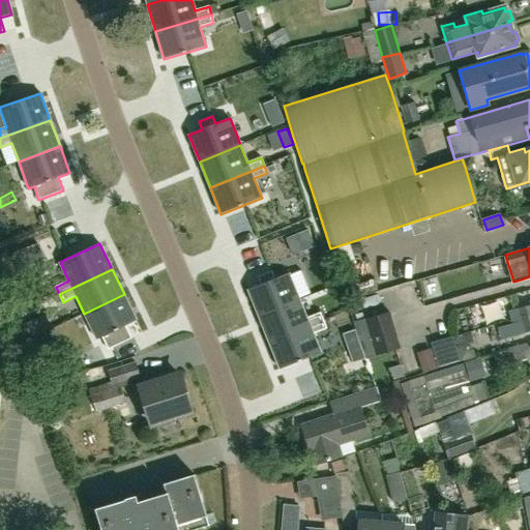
[(299,300),(289,273),(274,278),(271,271),(258,276),(261,285),(247,290),(259,317),(299,300)]
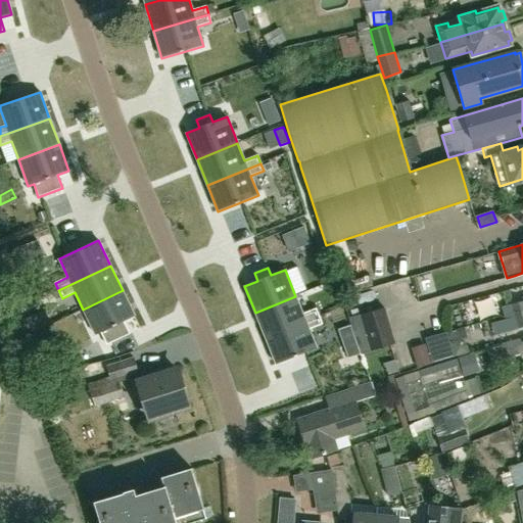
[(83,310),(95,335),(101,332),(106,345),(130,334),(124,321),(135,316),(123,290),(83,310)]
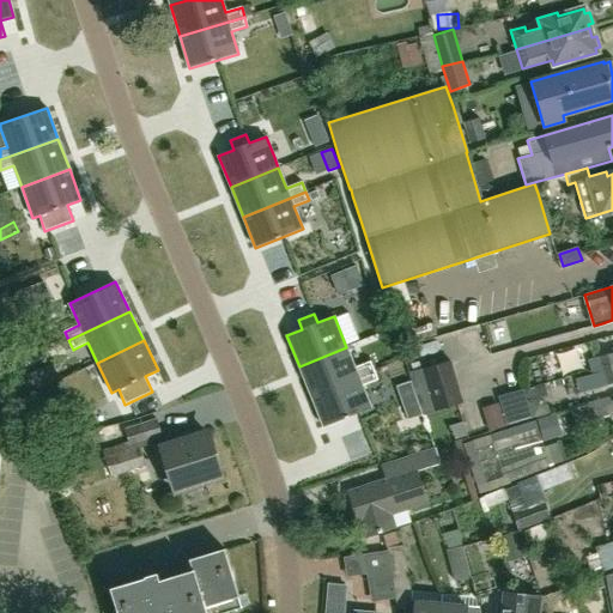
[(346,347),(299,366),(311,396),(374,371),(370,362),(354,368),(346,347)]
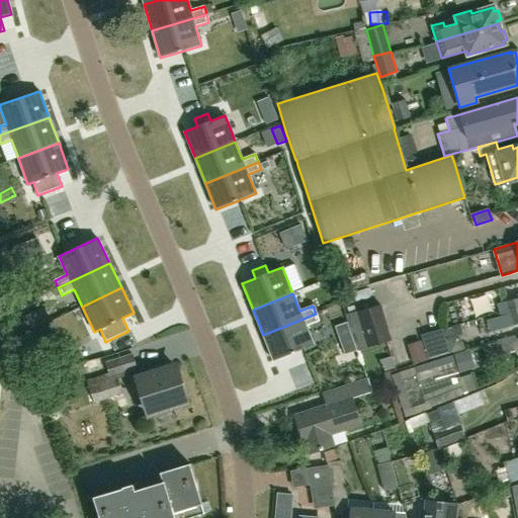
[(516,298),(496,305),(499,317),(517,311),(517,293),(515,295),(516,298)]
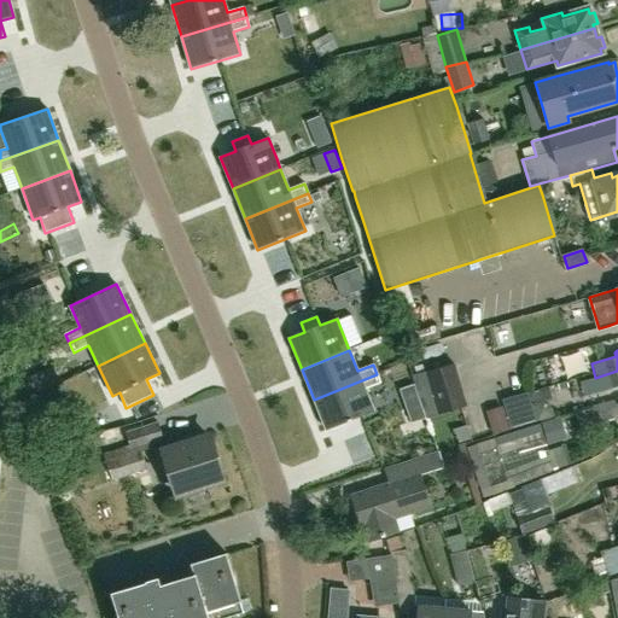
[(424,419),(437,415),(467,407),(454,362),(426,372),(412,375),(424,419)]
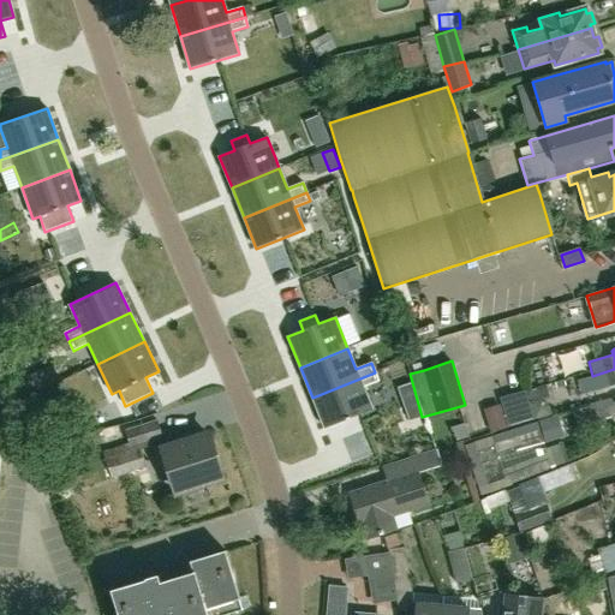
[(614,369),(592,376),(592,377),(577,381),(581,394),(596,390),(614,386),(614,369)]
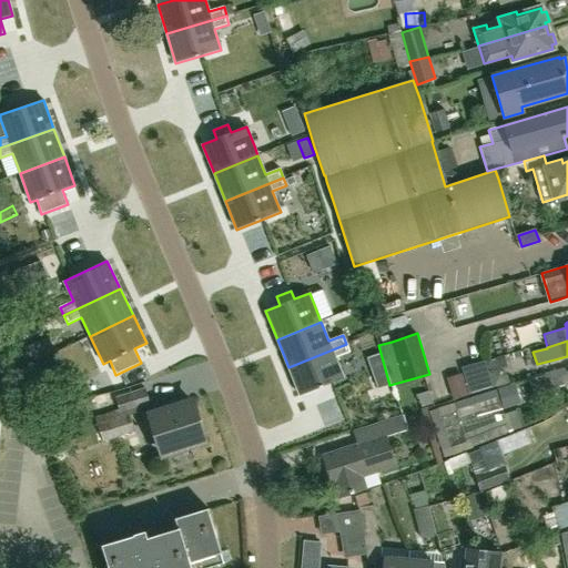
[(346,344),(288,367),(300,395),(344,378),(335,357),(350,352),(346,344)]
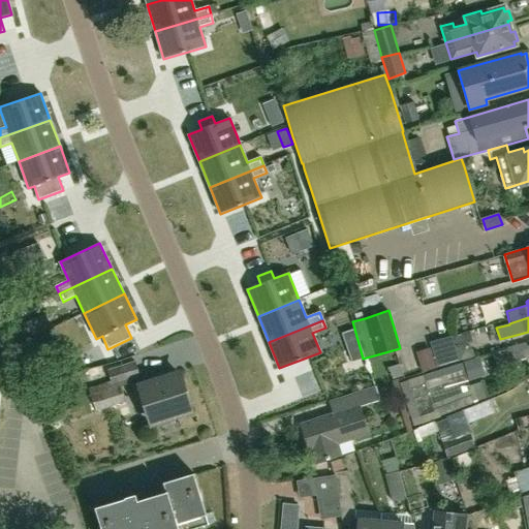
[(354,330),(342,334),(345,343),(358,339),(354,330)]
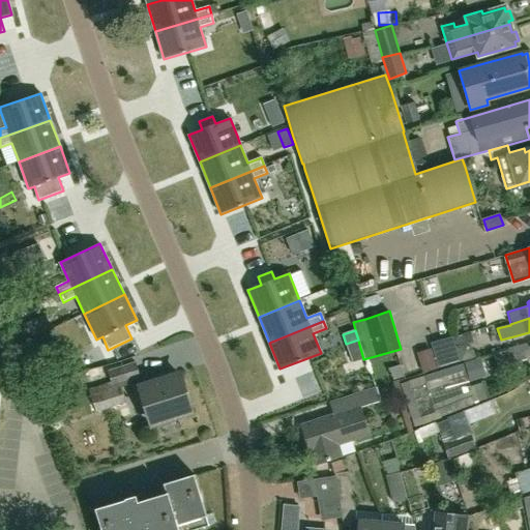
[(460,362),(452,339),(451,339),(451,337),(430,344),(437,369),(460,362)]
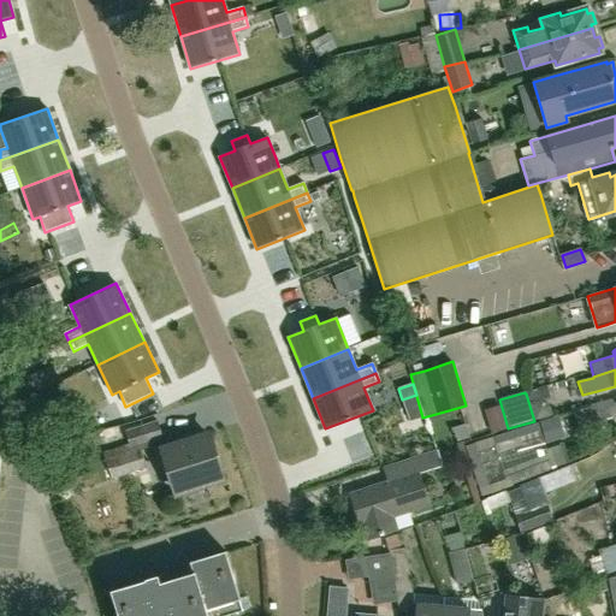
[(615,396),(615,397),(614,398),(590,406),(590,407),(575,412),(580,427),(615,416),(615,396)]
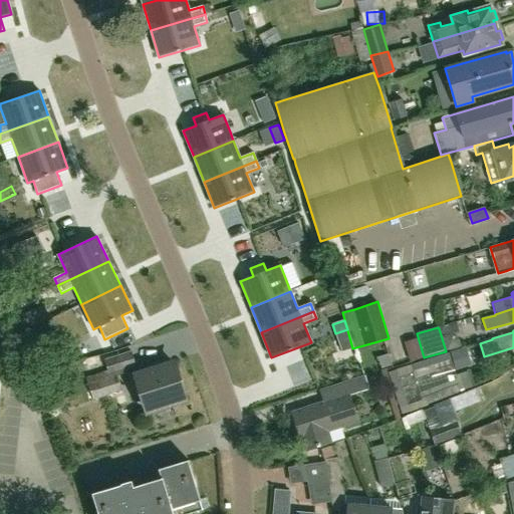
[(107,370),(85,377),(92,401),(121,391),(117,375),(123,373),(123,370),(136,366),(130,351),(103,359),(107,370)]
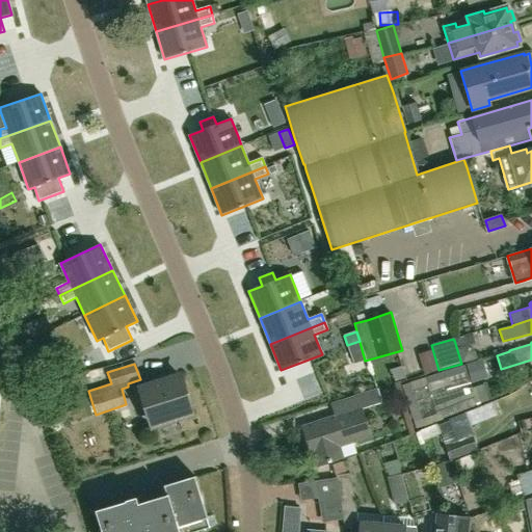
[(488,400),(483,384),(472,388),(464,365),(424,377),(424,378),(402,386),(417,428),(428,425),(443,419),(476,405),(488,400)]
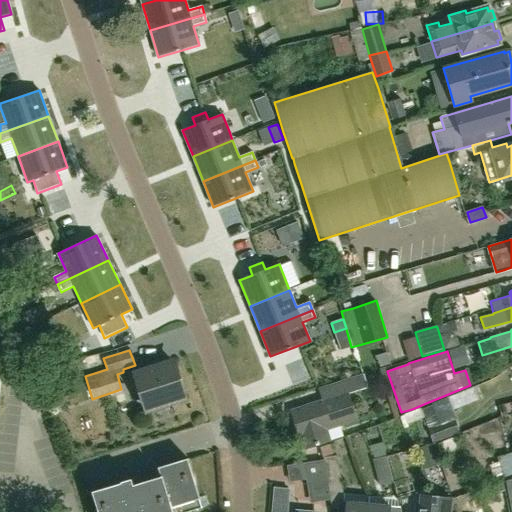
[(155,369),(153,363),(143,367),(144,372),(134,375),(145,409),(182,397),(172,363),(155,369)]
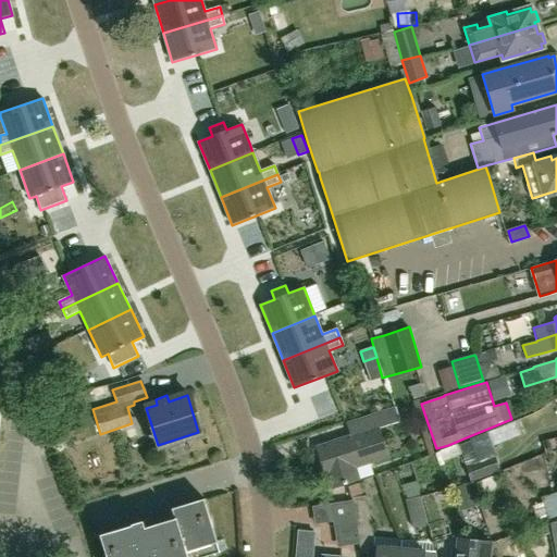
[(359,419),(341,424),(342,425),(346,424),(350,436),(317,446),(330,489),(357,480),(354,467),(386,457),(378,429),(399,422),(395,409),(394,409),(394,408),(392,409),(359,419)]
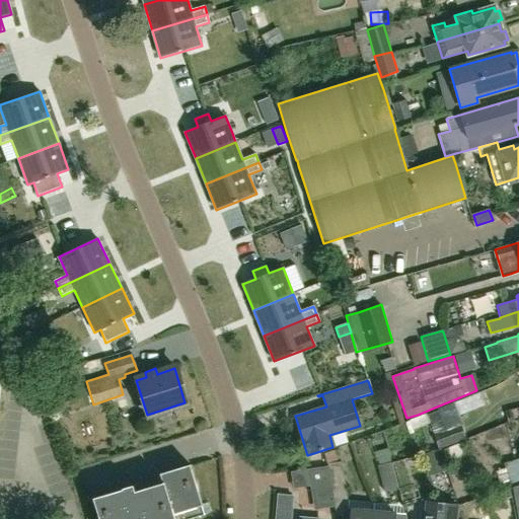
[(465,439),(460,425),(461,425),(458,416),(489,403),(484,391),(437,410),(437,411),(427,416),(434,434),(433,434),(438,449),(465,439)]
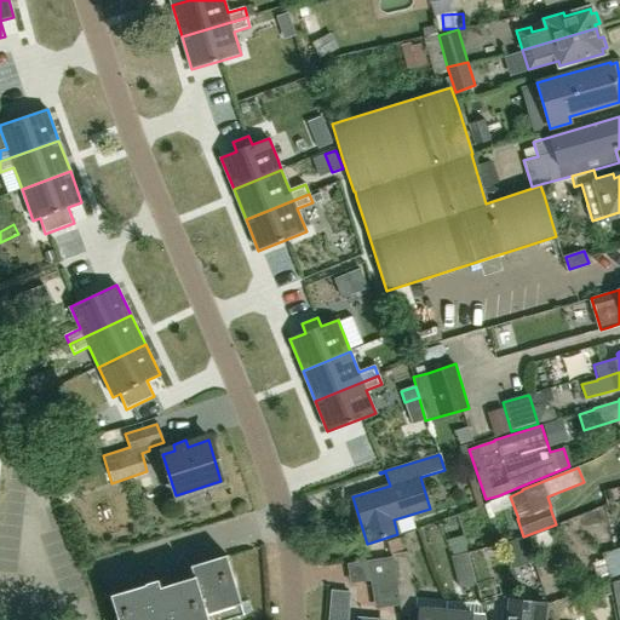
[(612,581),(619,578),(619,549),(602,555),(604,560),(612,581)]
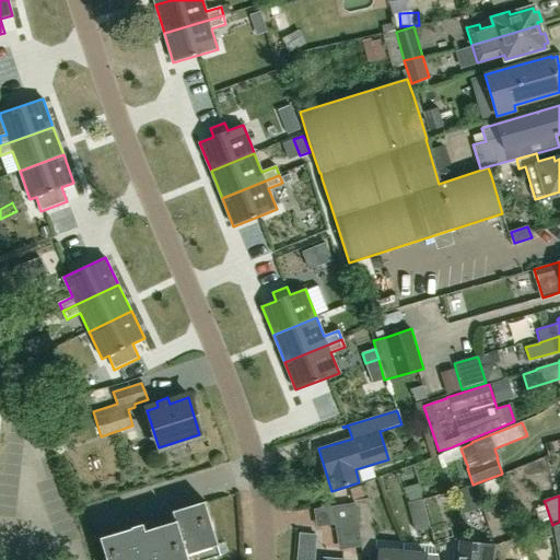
[(353,501),(358,529),(362,558),(377,555),(368,498),(353,501)]
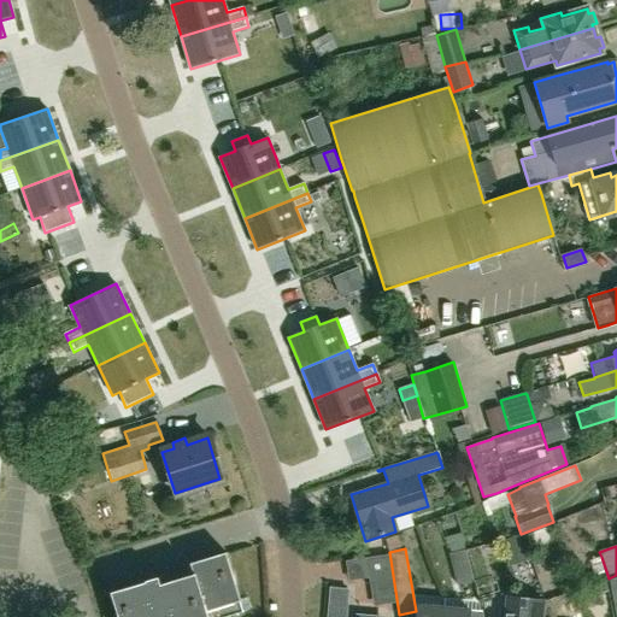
[(451,554),(450,554),(457,585),(472,581),(465,551),(451,554)]
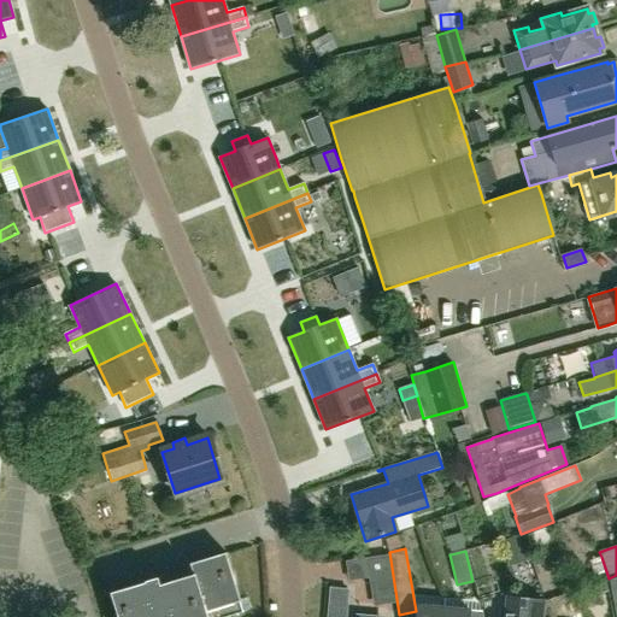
[(225,616),(242,612),(224,552),(189,563),(193,575),(156,587),(153,579),(145,581),(145,582),(110,593),(117,616),(225,616)]
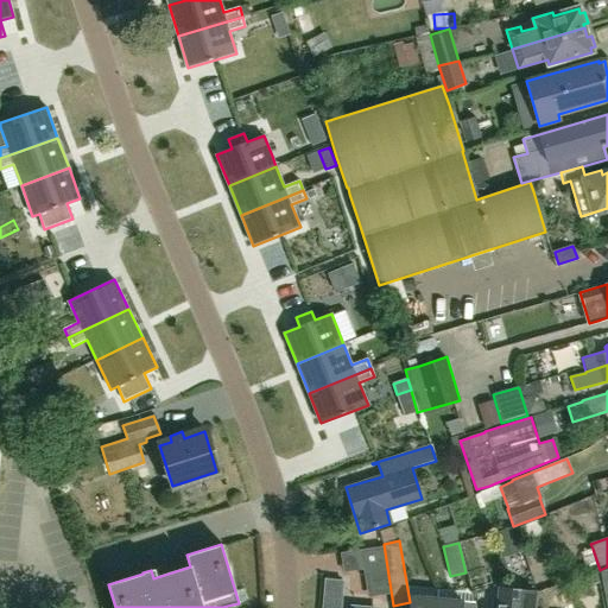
[(388,590),(382,548),(359,550),(362,570),(367,570),(369,593),(388,590)]
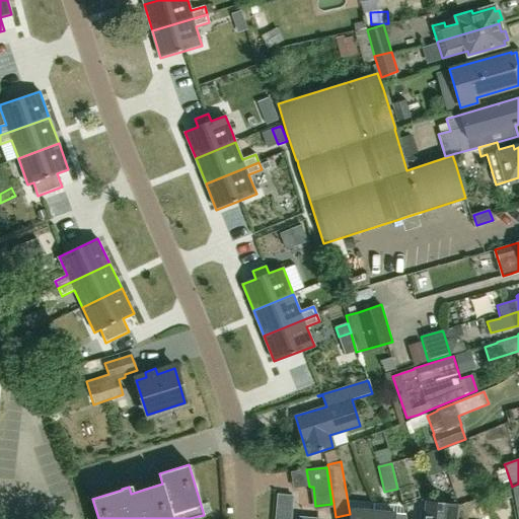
[(506,491),(491,497),(498,516),(513,510),(506,491)]
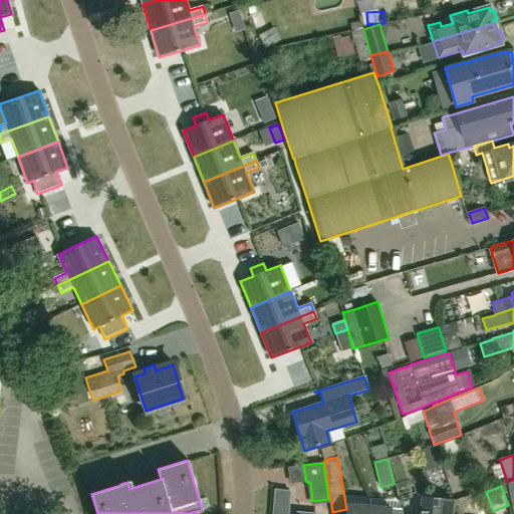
[(286,513),(289,491),(275,490),(272,513),(286,513)]
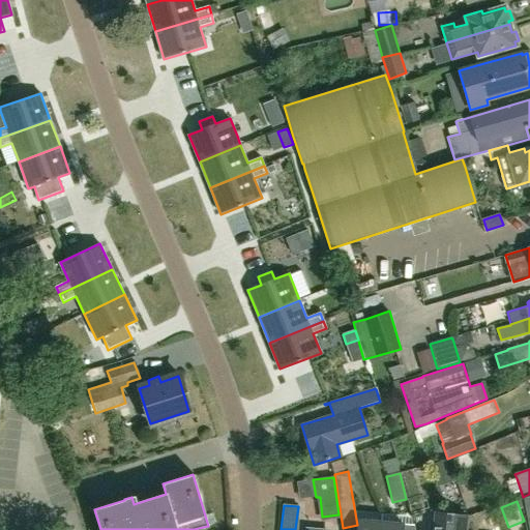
[(465,529),(467,517),(434,514),(432,529),(465,529)]
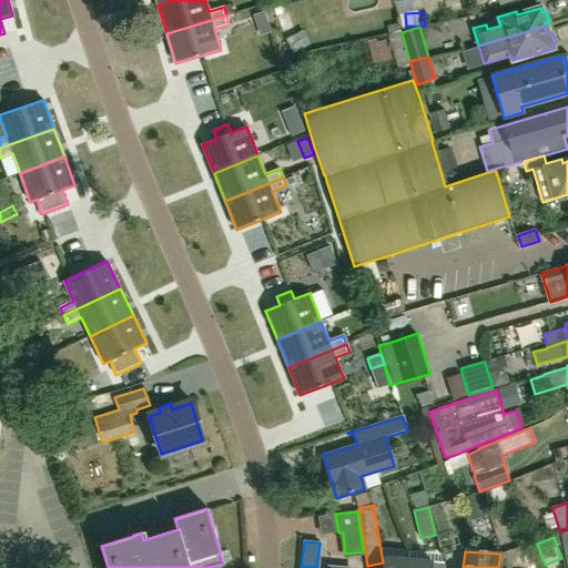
[(406,567),(408,559),(385,557),(384,567),(406,567)]
